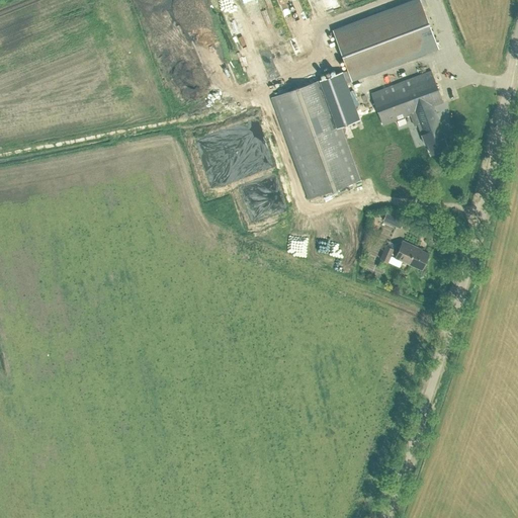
[(411,0),(334,28),(333,29),(345,63),(347,69),(351,81),(353,80),(436,49),(438,49),(419,0),(411,0)]
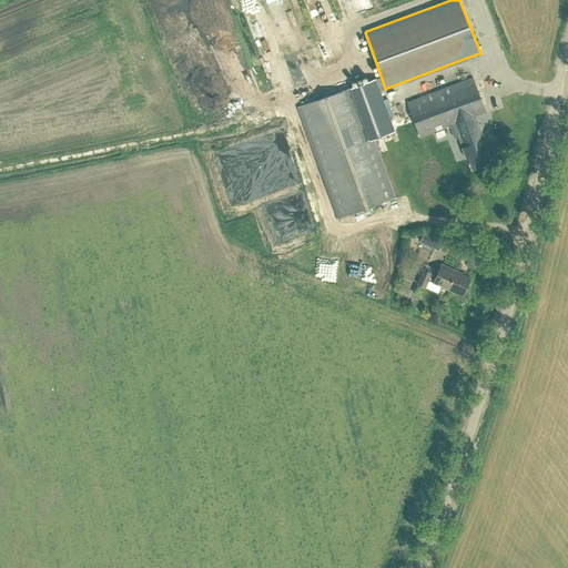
[(409,140),(411,140),(454,123),(458,134),(457,135),(462,146),(463,148),(462,150),(464,154),(466,155),(466,156),(468,156),(473,169),(490,162),(486,150),(488,149),(476,115),(486,111),(473,75),(407,101),(415,120),(408,122),(406,118),(393,123),(403,146),(411,143),(409,140)]
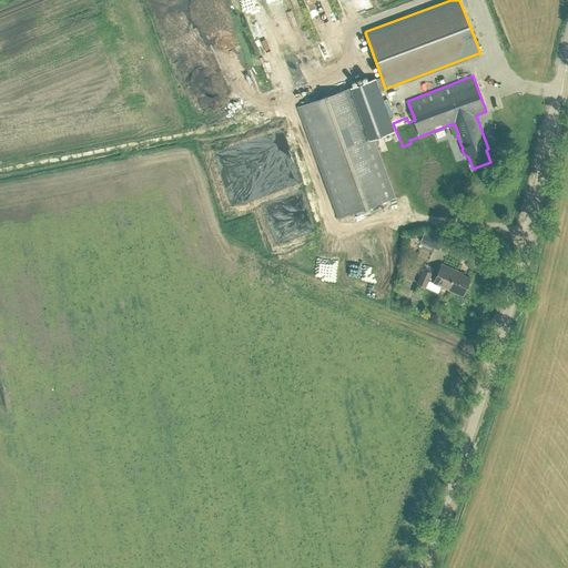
[(355,85),(297,107),(338,217),(395,196),(373,139),(394,131),(389,117),(383,100),(381,94),(379,91),(375,78),(355,85)]
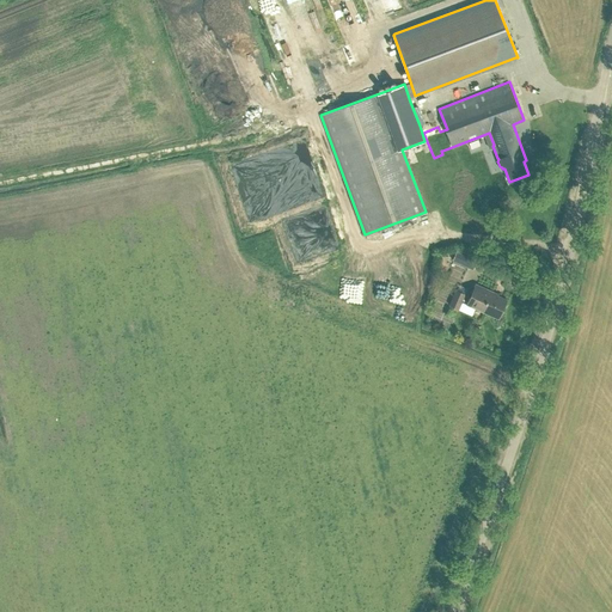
[(446,157),(450,167),(460,165),(458,154),(446,157)]
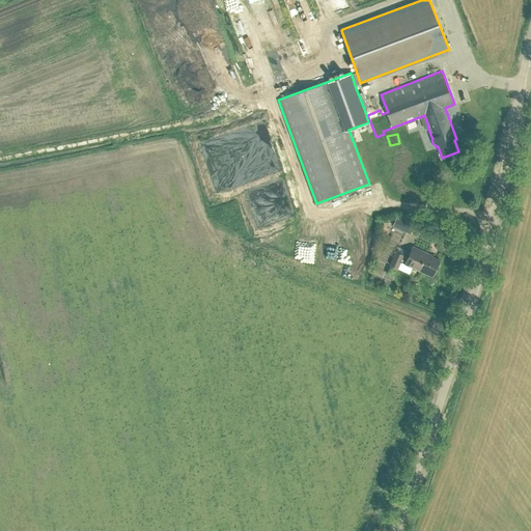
[(253,204),(258,219),(283,211),(278,194),(271,196),(267,187),(245,194),(249,205),(253,204)]
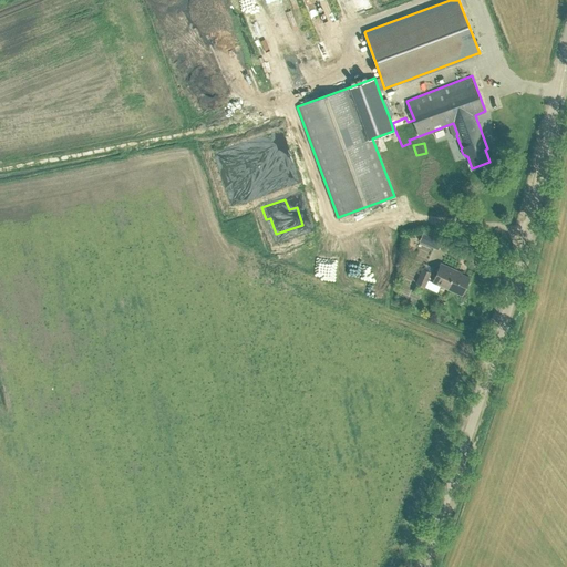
[(461,296),(468,278),(454,272),(455,270),(442,265),(433,284),(461,296)]
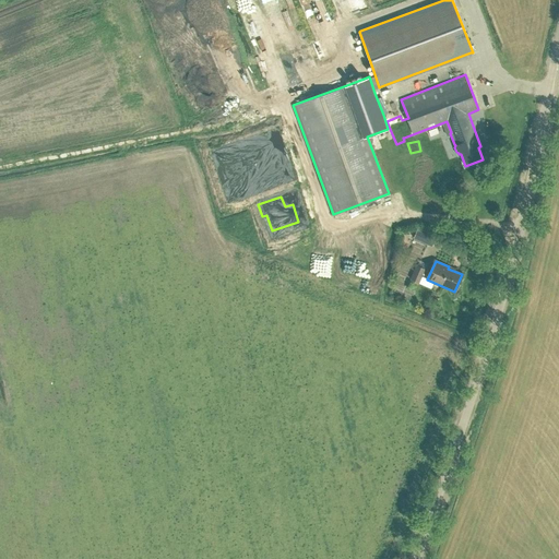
[(418,282),(424,268),(417,265),(411,278),(418,282)]
